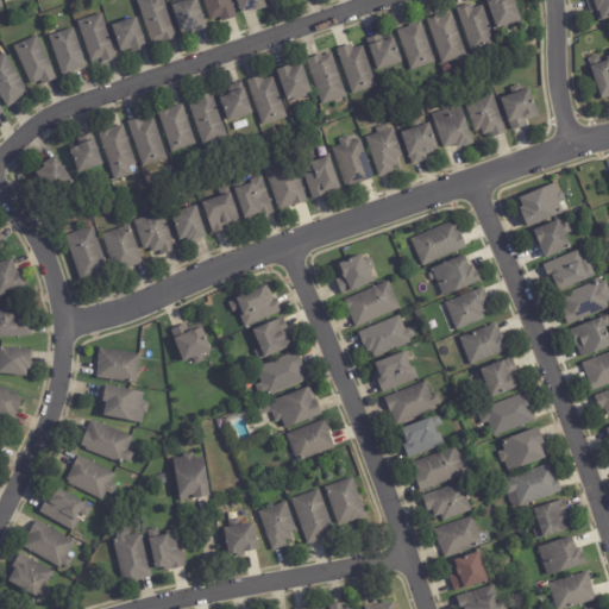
[(163,0),(177,41),(163,45),(163,43),(152,46),(138,2),(145,0),(163,0)]
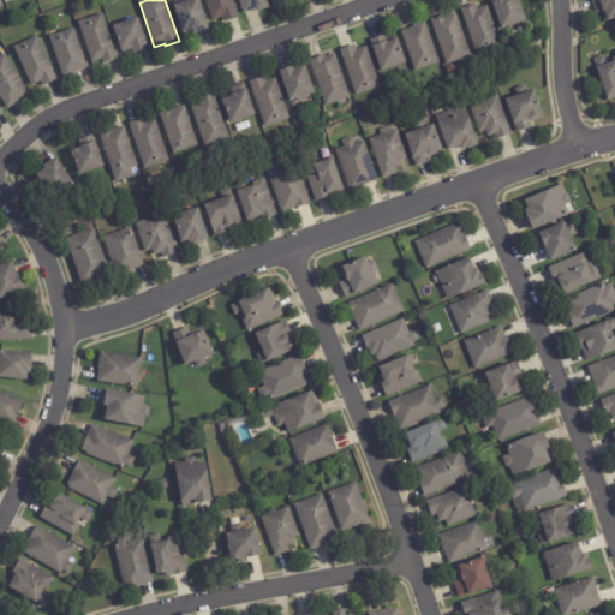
[(208,31),(195,35),(195,34),(185,37),(175,7),(199,0),(209,30),(208,31)]
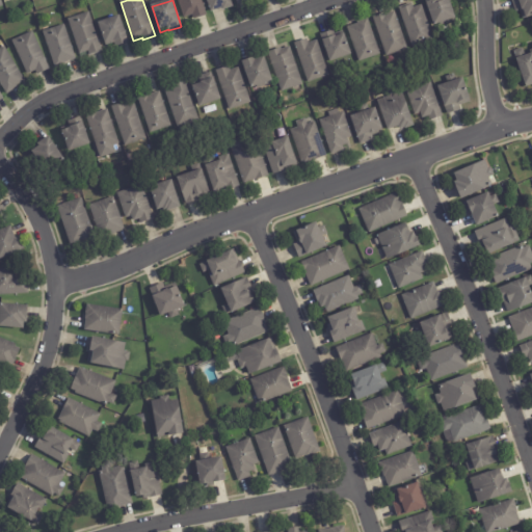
[(201,0),(207,16),(194,21),(192,16),(184,19),(177,0),(201,0)]
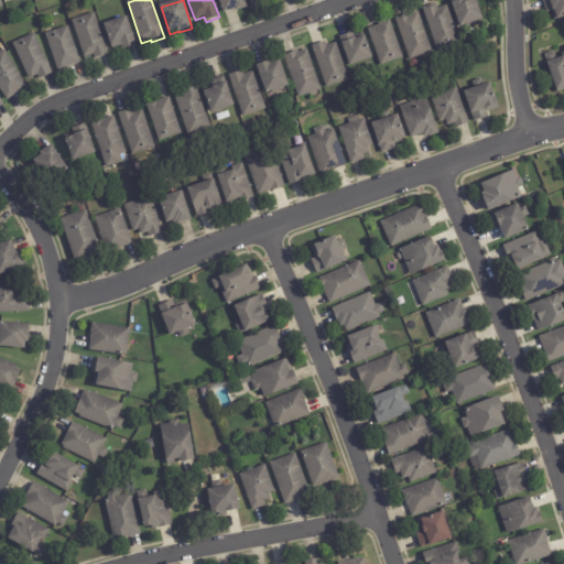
[(241,0),(243,7),(232,10),(232,8),(220,12),(216,0),(241,0)]
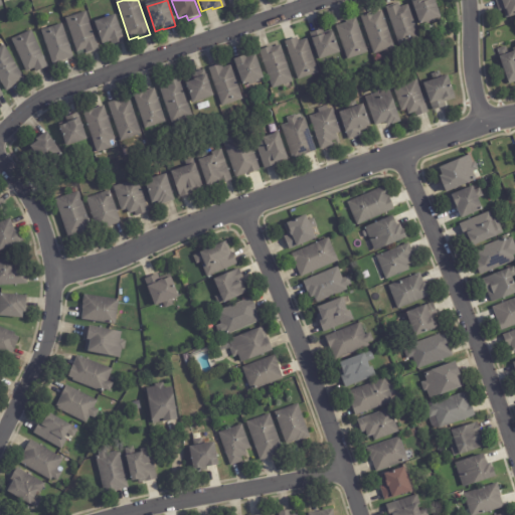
[(412,0),(436,0),(443,19),(421,27),(412,0)]
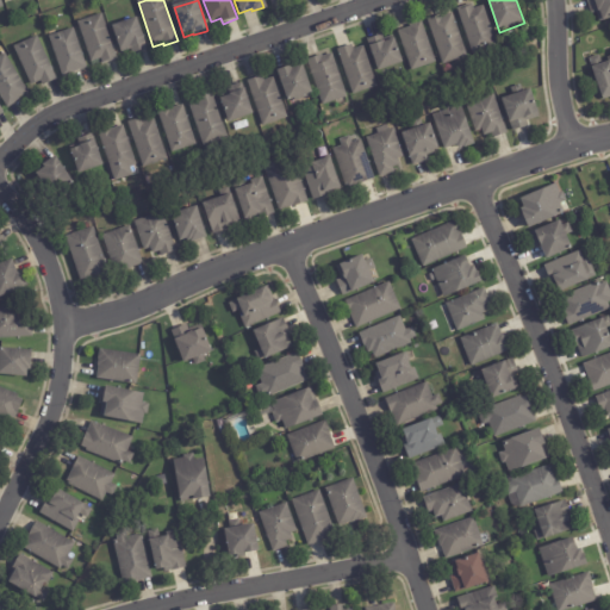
[(589,12),(585,1),(587,0),(609,0),(609,22),(602,25),(602,23),(598,24),(595,14),(590,16),(589,12)]
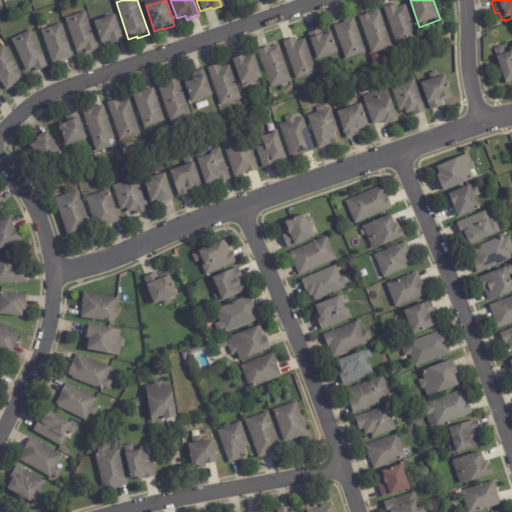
[(399,9),(406,6),(418,40),(398,47),(384,9),(396,4),(398,9),(399,9)]
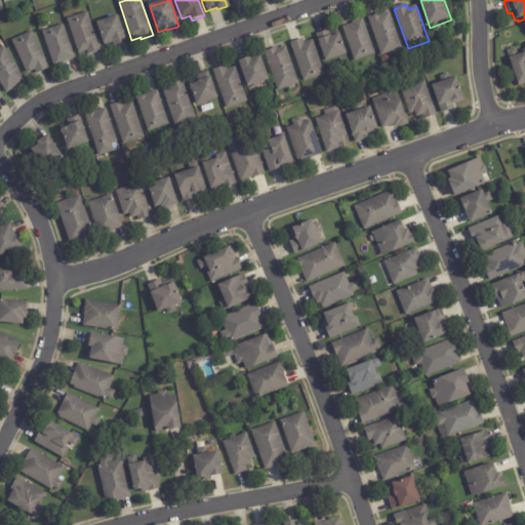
[(400,50),(382,56),(369,18),(381,14),(382,15),(391,12),(403,49),(400,50)]
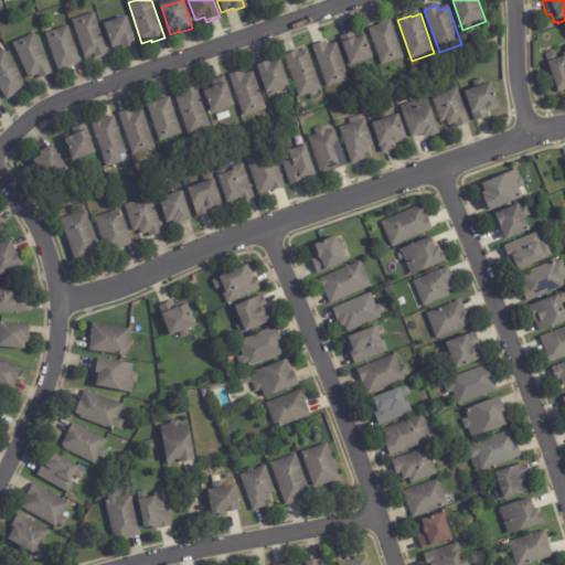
[(109,56),(96,61),(94,56),(85,59),(73,22),(95,14),(109,56)]
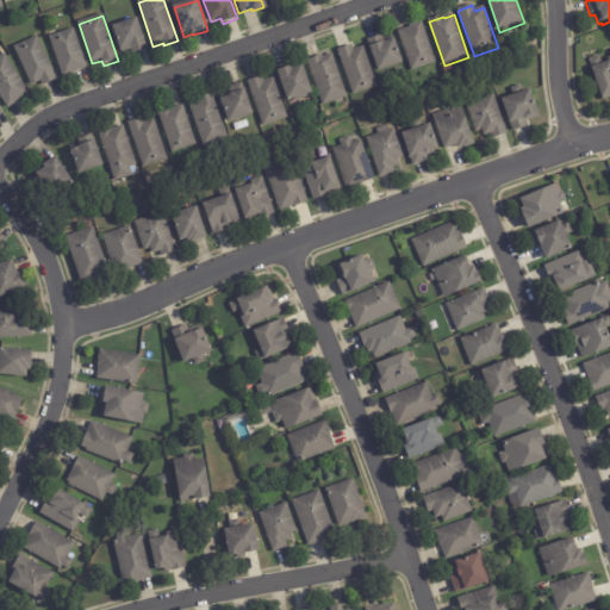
[(145,50),(134,55),(132,50),(122,54),(113,29),(137,20),(148,50),(145,50)]
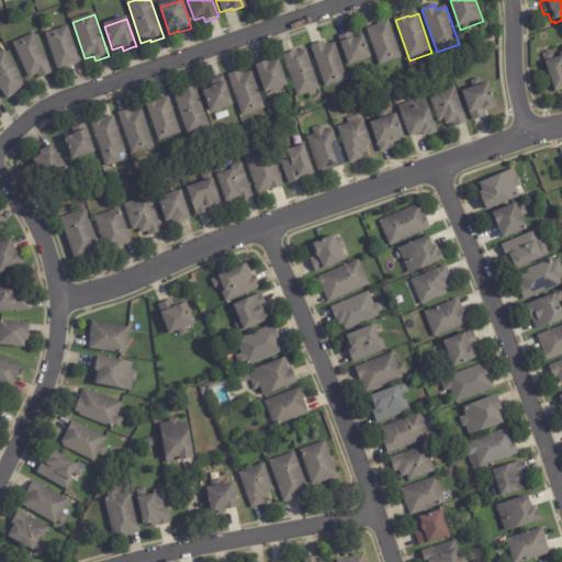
[(402,57),(402,59),(380,67),(368,30),(379,26),(378,25),(390,21),(402,57)]
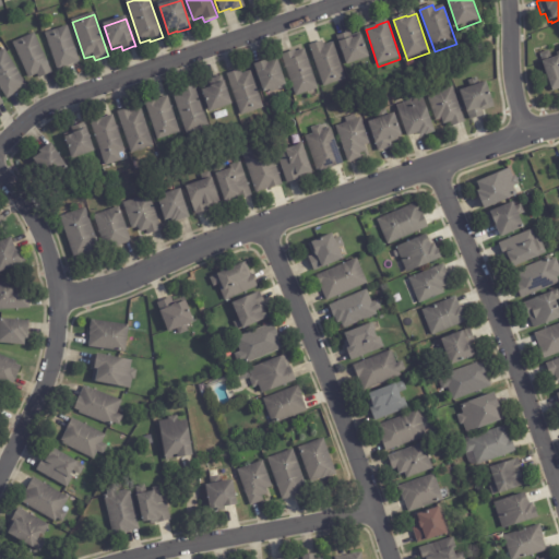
[(79,63),(69,68),(70,70),(58,73),(45,36),(68,27),(80,63),(79,63)]
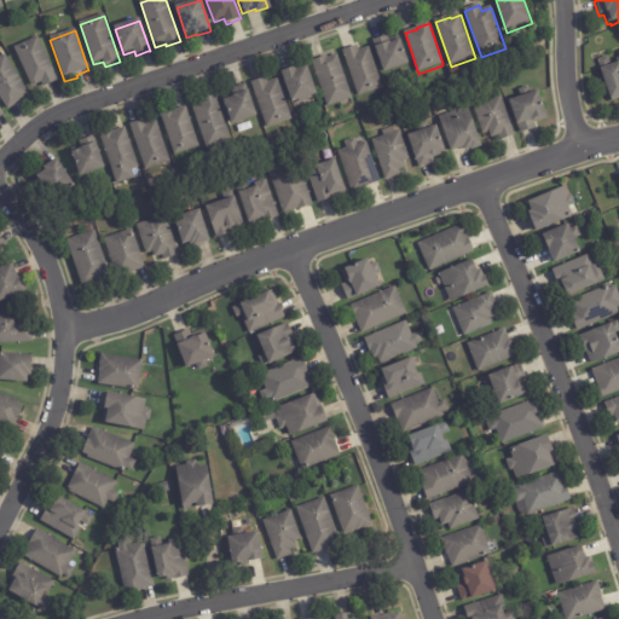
[(392,40),(399,38),(401,41),(410,65),(386,75),(374,41),(388,36),(391,40),(392,40)]
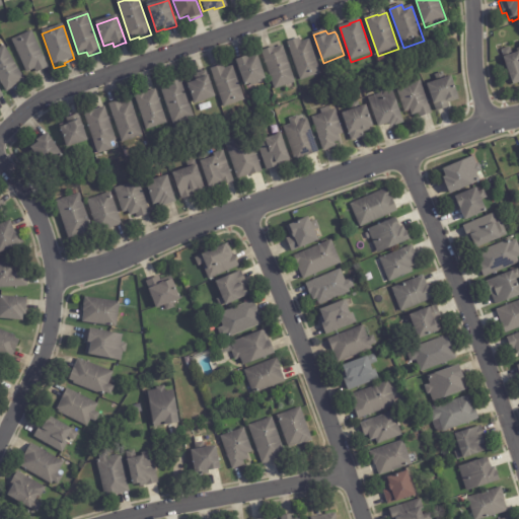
[(49,69),(36,74),(34,70),(26,74),(11,42),(31,31),(49,69)]
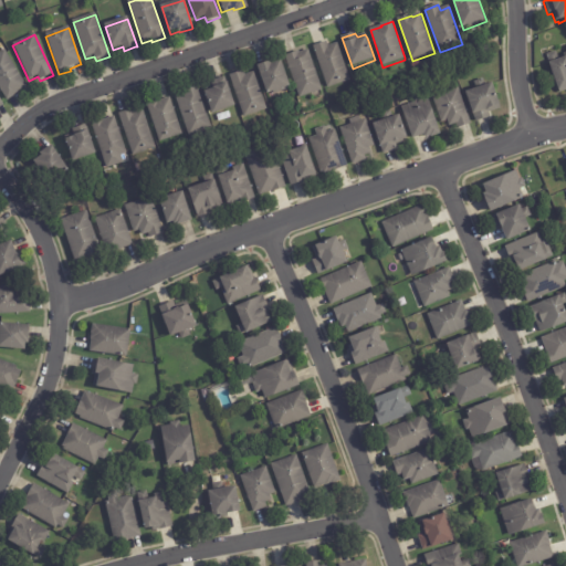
[(329,46),(337,44),(350,82),(327,88),(314,48),(327,43),(328,46),(329,46)]
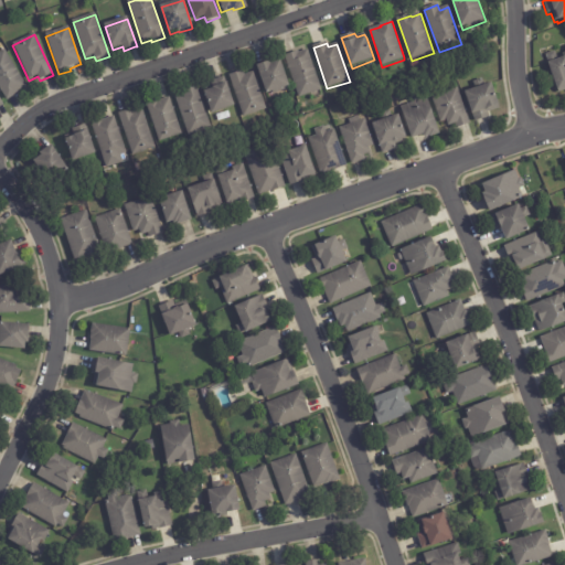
[(25,87),(19,93),(19,94),(7,102),(0,89),(0,53),(4,51),(27,87),(25,87)]
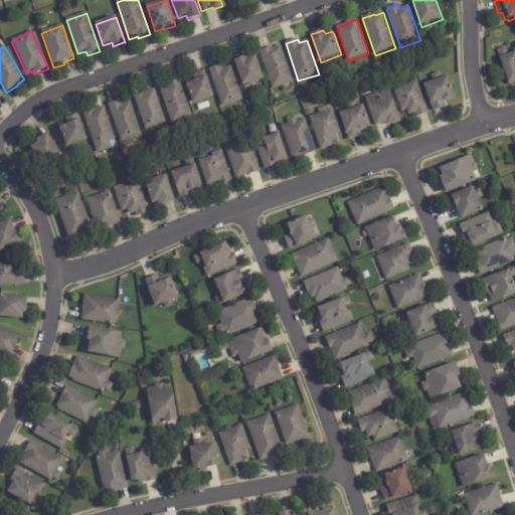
[(293,83),(273,91),(260,52),(272,48),(273,49),(281,46),(294,82),(293,83)]
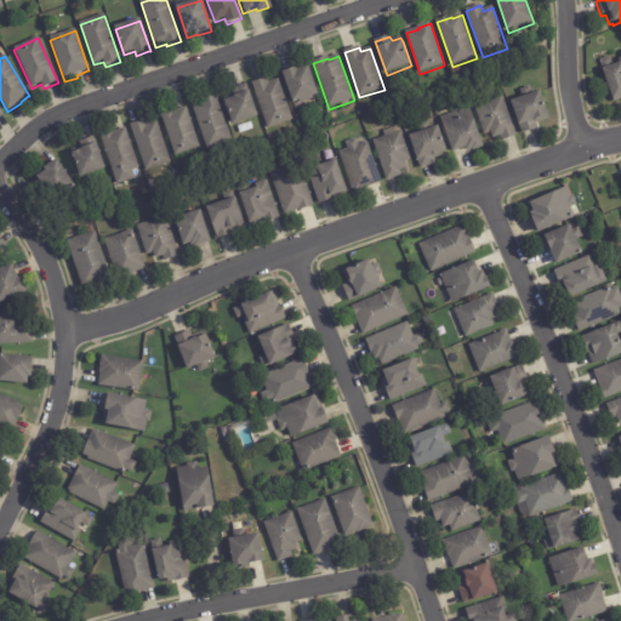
[(620,101),(616,103),(604,72),(620,64),(620,101)]
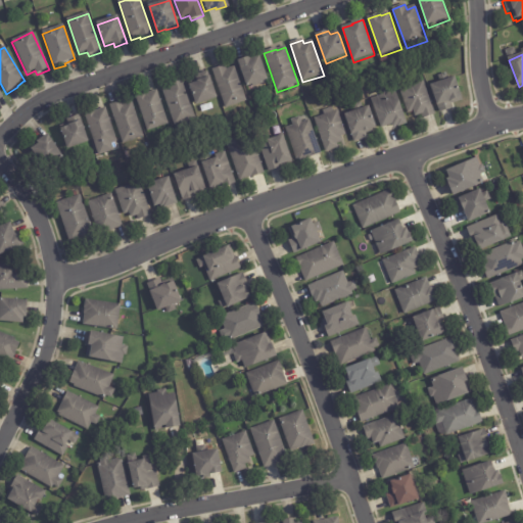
[(267,82),(247,89),(238,61),(250,57),(251,59),(259,56),(268,81),(267,82)]
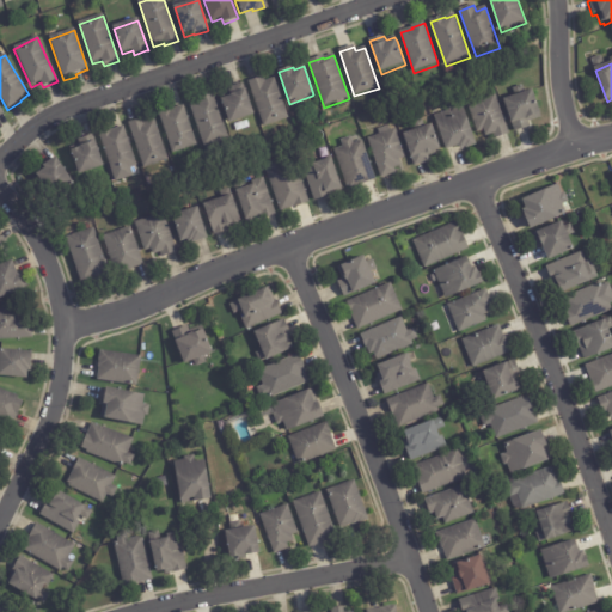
[(267,83),(275,79),(289,120),(264,128),(249,83),(264,78),(265,83),(267,83)]
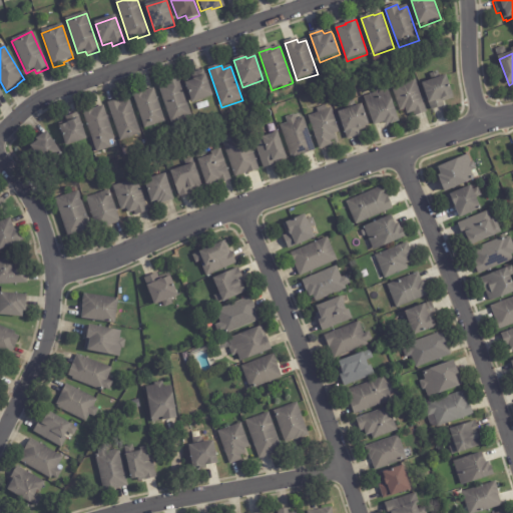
[(192,82),(194,82),(194,81),(206,76),(213,98),(193,105),(186,85),(192,82)]
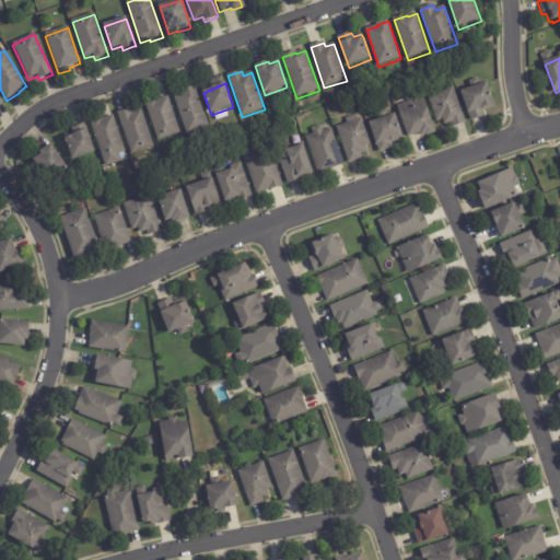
[(486,111),(482,112),(485,116),(470,121),(461,92),(488,83),(496,107),(486,111)]
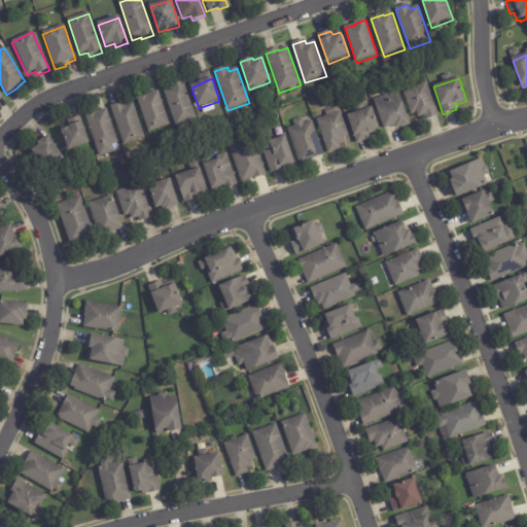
[(197,120),(176,128),(164,91),(172,88),(171,85),(183,81),(197,120)]
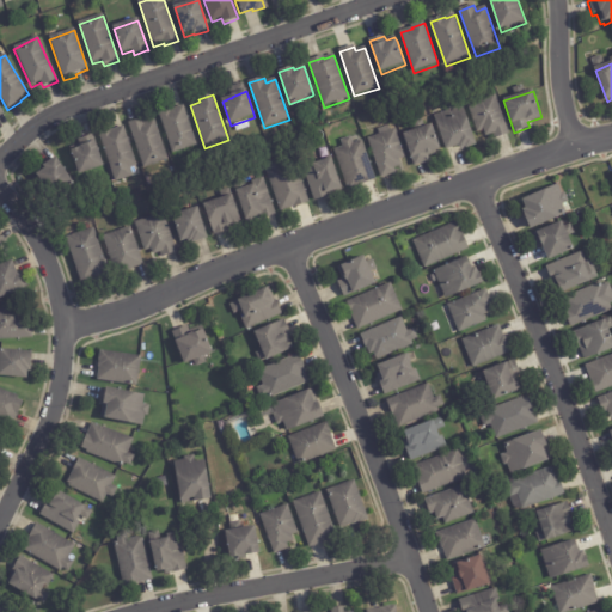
[(508,136),(495,141),(493,135),(487,138),(484,132),(477,134),(467,105),(496,96),(509,135),(508,136)]
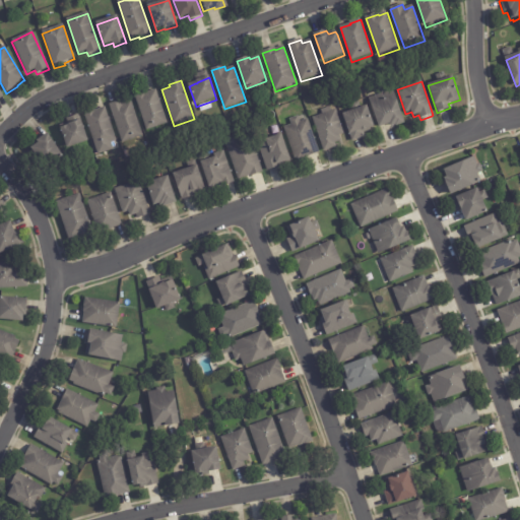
[(142,93),(145,92),(146,94),(156,90),(168,125),(147,132),(135,96),(142,93)]
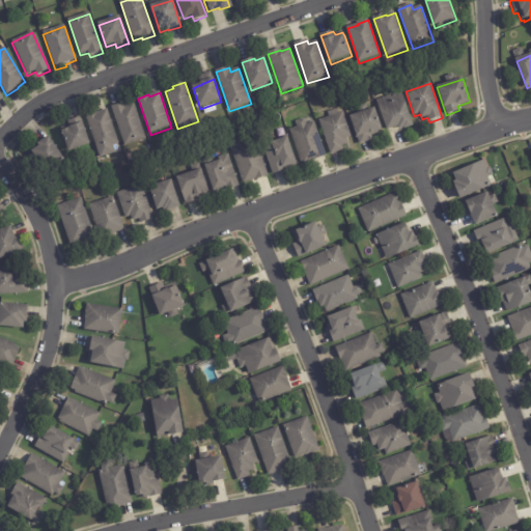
[(415,128),(406,131),(406,130),(400,132),(399,129),(388,132),(378,102),(402,92),(415,128)]
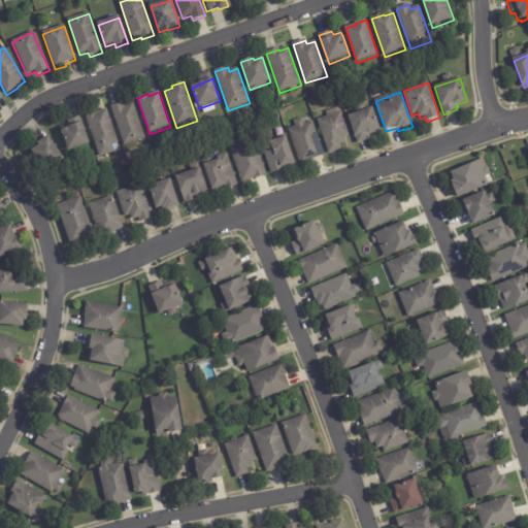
[(127,107),(134,104),(145,139),(125,146),(111,107),(124,103),(126,107),(127,107)]
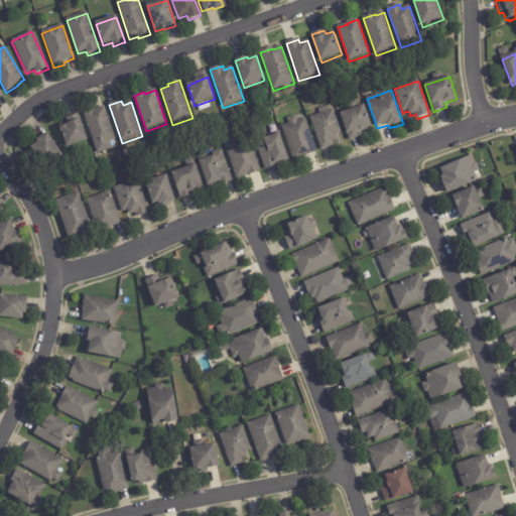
[(363,131),(362,132),(363,136),(350,141),(341,114),(365,105),(373,128),(363,131)]
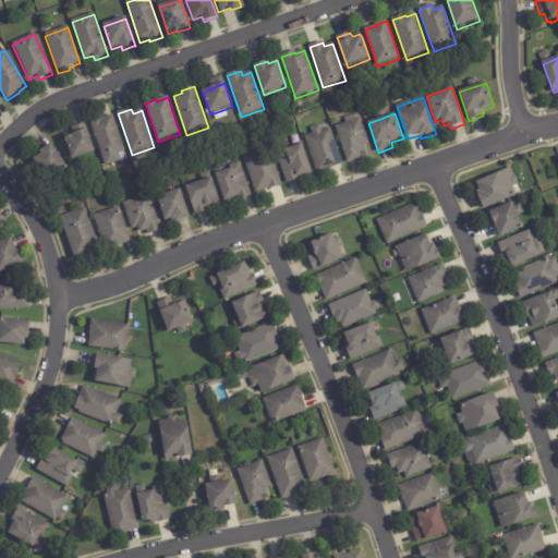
[(366,146),(364,146),(366,152),(360,155),(362,159),(348,164),(336,128),(347,123),(344,119),(354,116),(356,120),(362,118),(371,144),(366,146)]
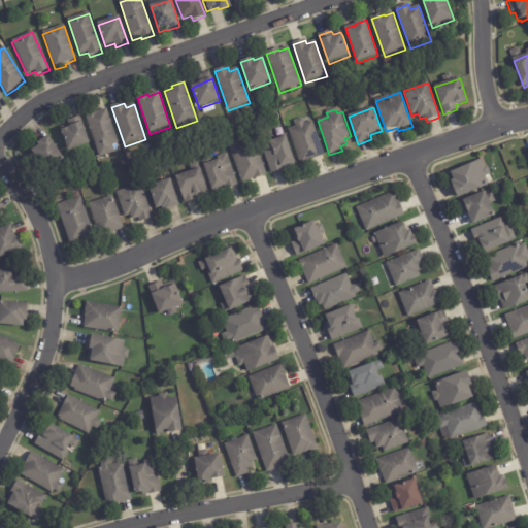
[(118,142),(119,144),(112,146),(114,154),(100,159),(86,116),(96,111),(97,113),(107,110),(118,142)]
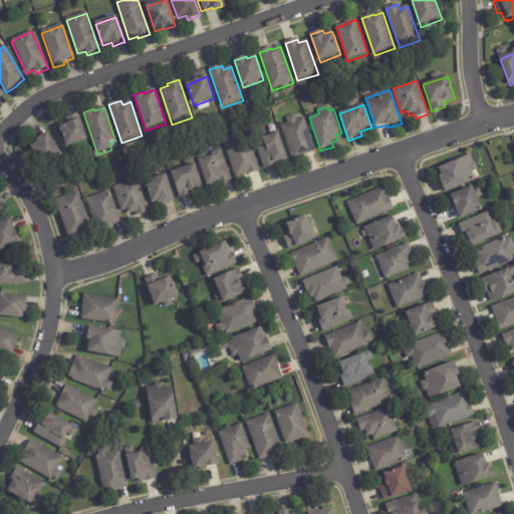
[(303,118),(304,118),(316,153),(295,160),(293,156),(291,157),(281,127),(288,124),(286,118),(295,115),(296,121),(303,118)]
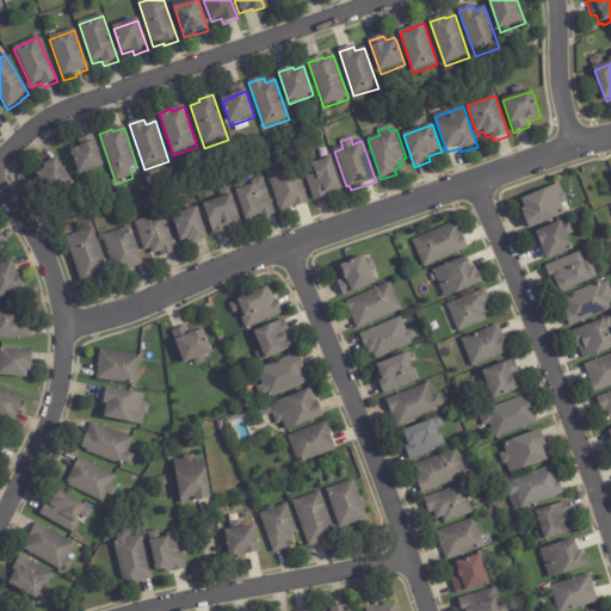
[(80,150),(81,149),(81,148),(96,143),(104,168),(80,177),(72,153),(80,150)]
